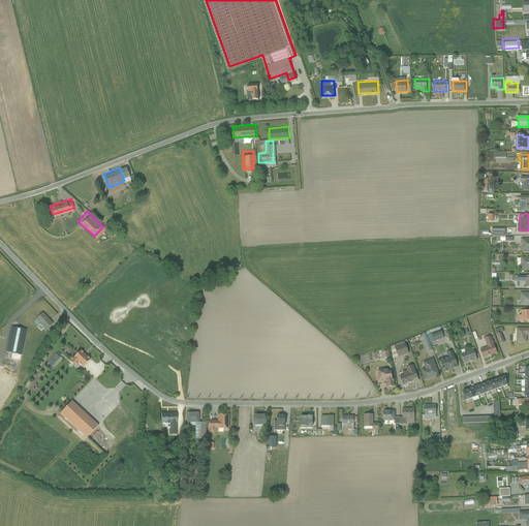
[(526,284),(528,283),(528,272),(519,273),(519,279),(526,279),(526,284)]
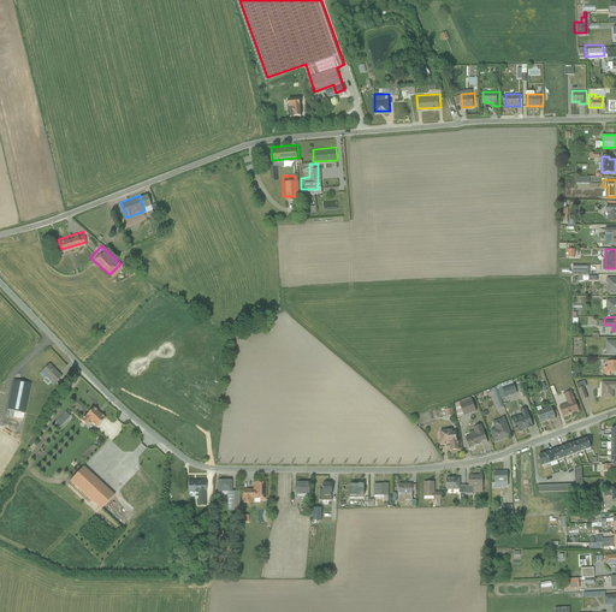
[(605,373),(615,372),(615,358),(609,358),(609,364),(605,364),(605,373)]
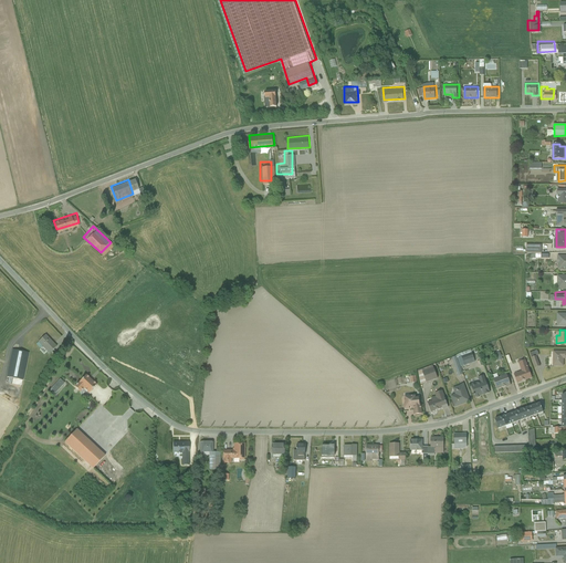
[(50,350),(56,342),(46,332),(39,340),(50,350)]
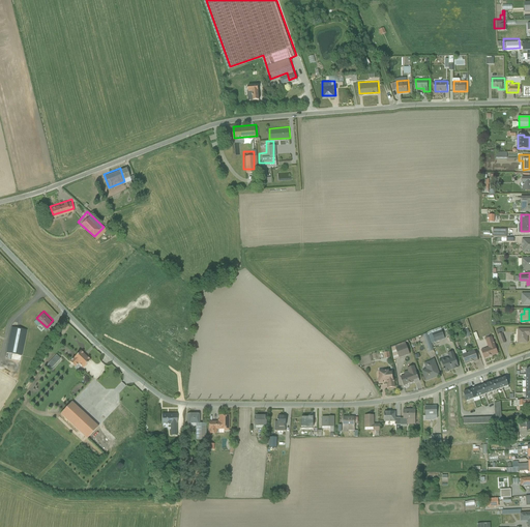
[(11,324),(7,350),(23,353),(27,326),(11,324)]
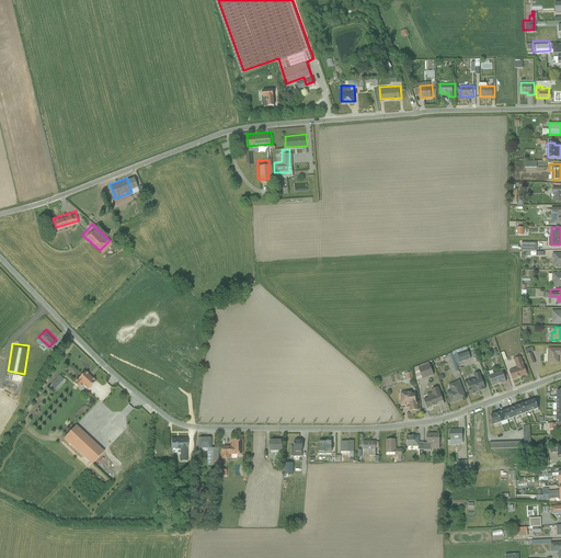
[(560,353),(560,345),(549,345),(549,361),(559,362),(560,354),(560,353)]
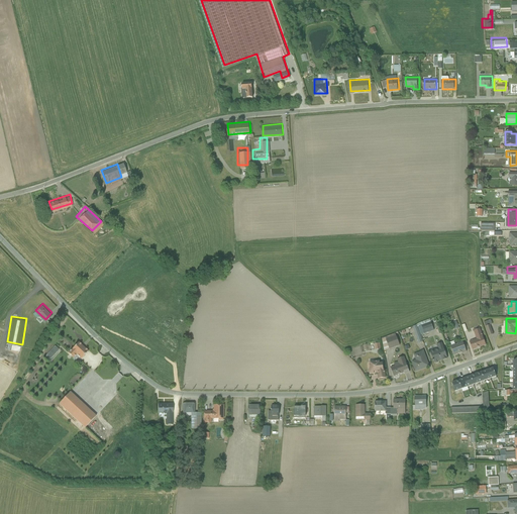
[(156,325),(170,339),(174,335),(159,321),(156,325)]
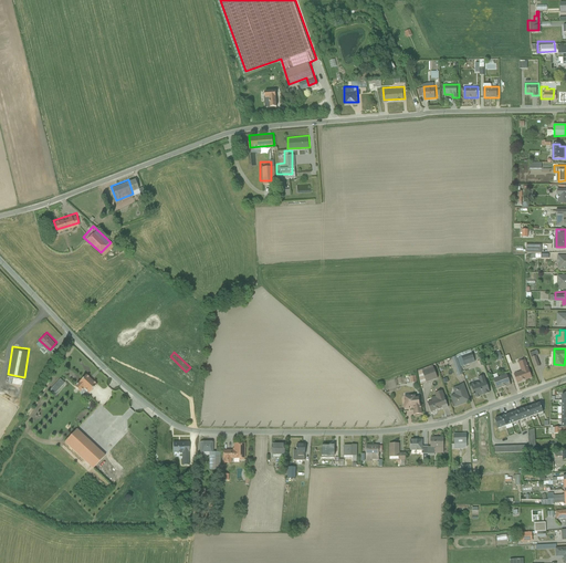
[(454,373),(459,371),(452,353),(448,354),(454,373)]
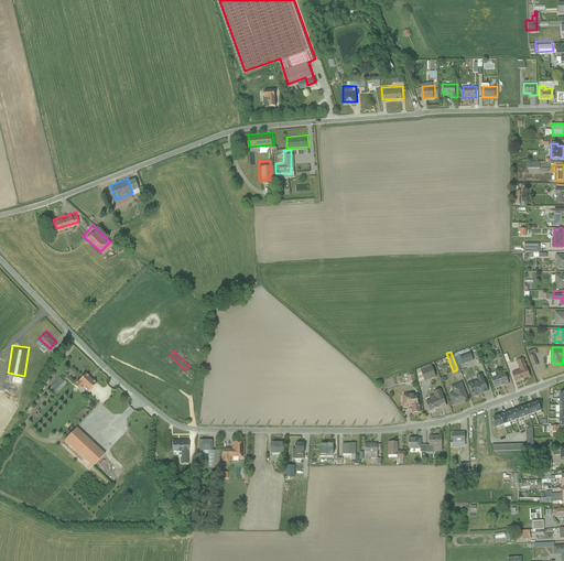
[(469,352),(457,354),(459,362),(470,359),(469,352)]
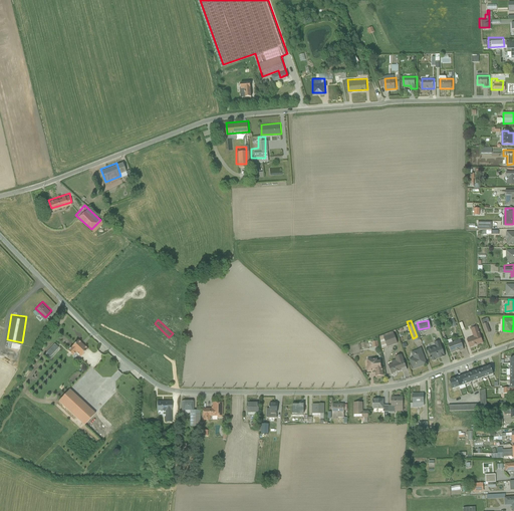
[(471,346),(484,341),(478,324),(471,327),(474,334),(468,337),(471,346)]
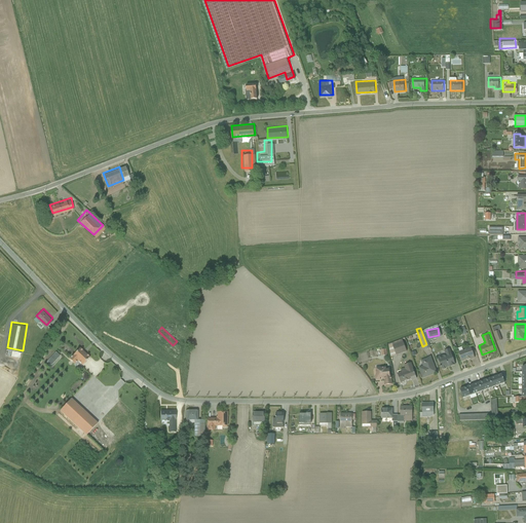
[(402,339),(389,340),(390,343),(386,343),(387,352),(392,351),(392,350),(403,349),(402,339)]
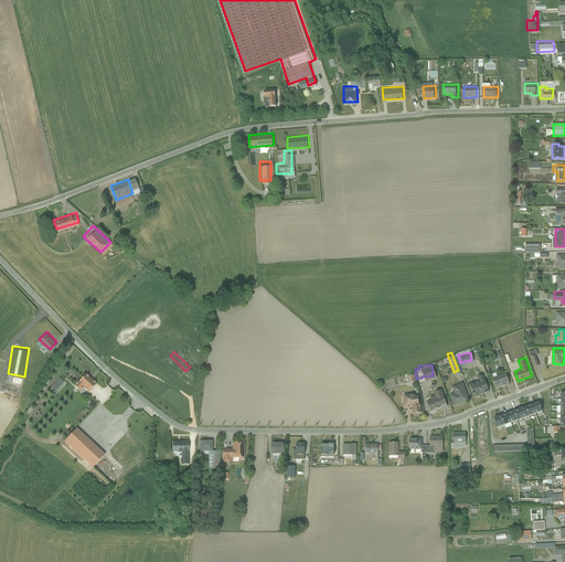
[(89,390),(97,382),(86,370),(74,382),(81,389),(84,385),(89,390)]
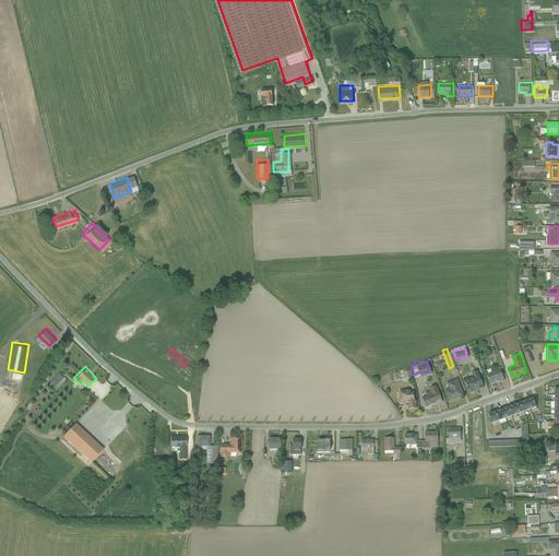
[(491,382),(506,377),(501,367),(488,373),(491,382)]
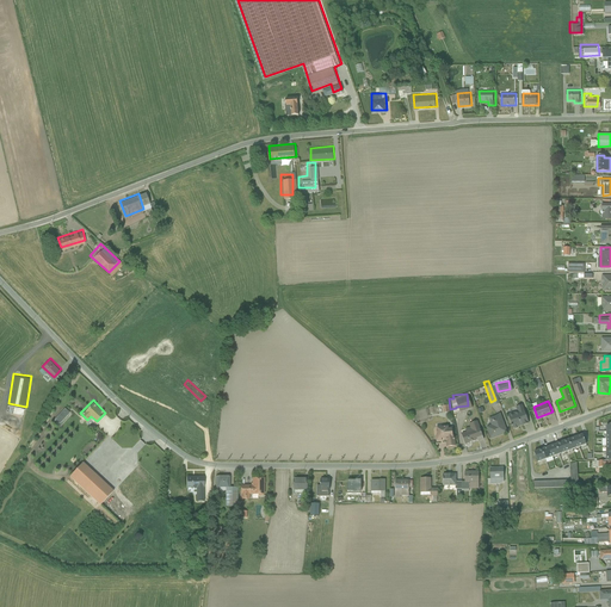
[(516,426),(531,420),(524,402),(517,406),(518,408),(511,412),(516,426)]
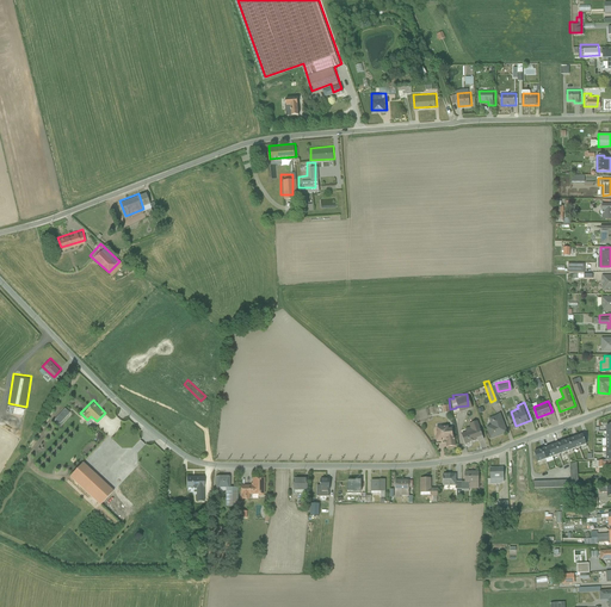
[(492,435),(508,429),(501,412),(489,415),(492,421),(487,423),(492,435)]
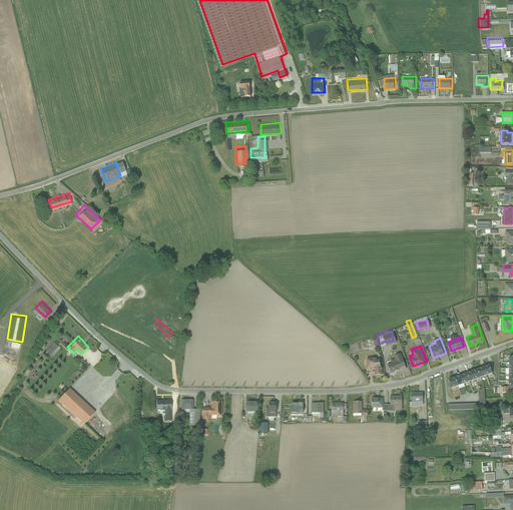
[(402,368),(401,365),(406,363),(402,351),(395,353),(396,356),(391,358),(392,360),(388,361),(391,371),(402,368)]
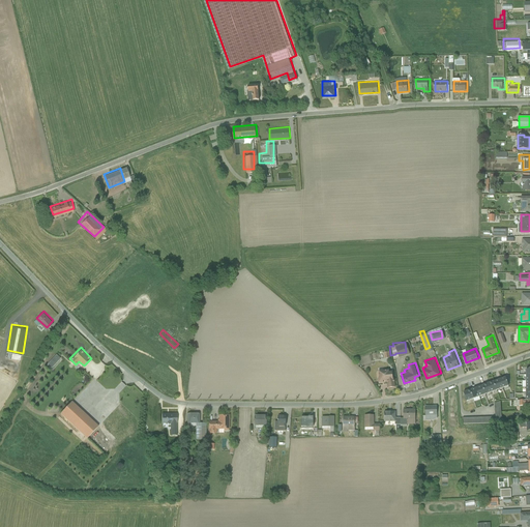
[(388,385),(395,384),(394,369),(390,369),(390,367),(379,368),(380,375),(378,375),(379,380),(387,379),(388,385)]
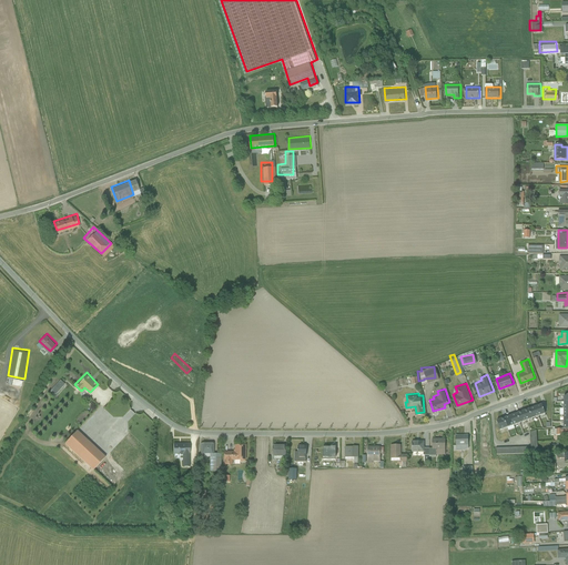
[(540,413),(547,411),(543,402),(536,404),(540,413)]
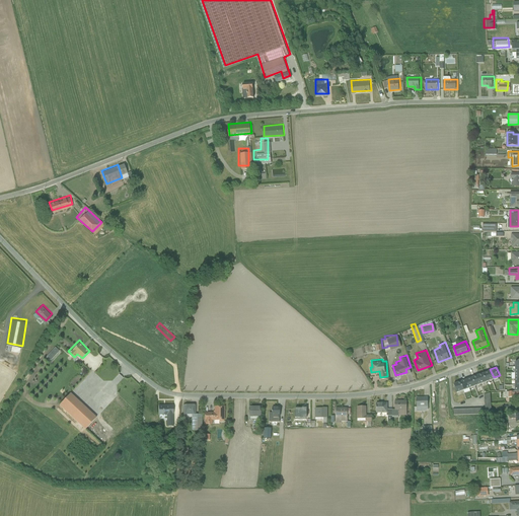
[(494,377),(490,369),(485,371),(488,380),(494,377)]
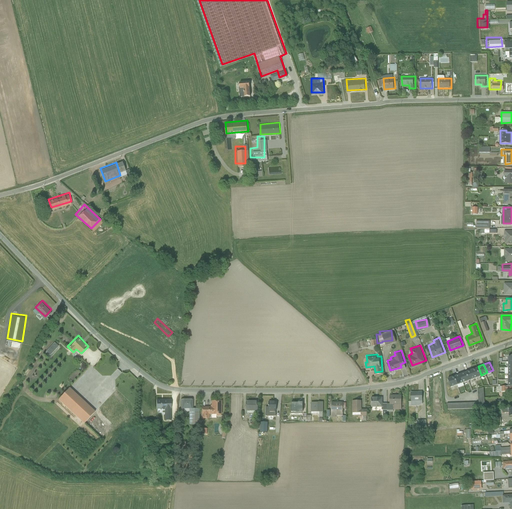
[(475,377),(481,375),(478,366),(472,368),(475,377)]
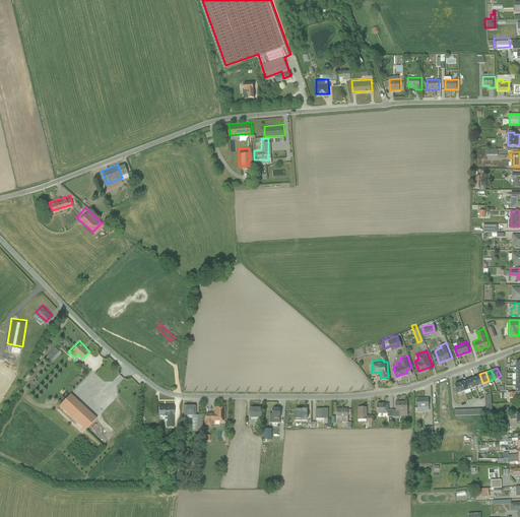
[(482,383),(479,374),(474,377),(477,385),(482,383)]
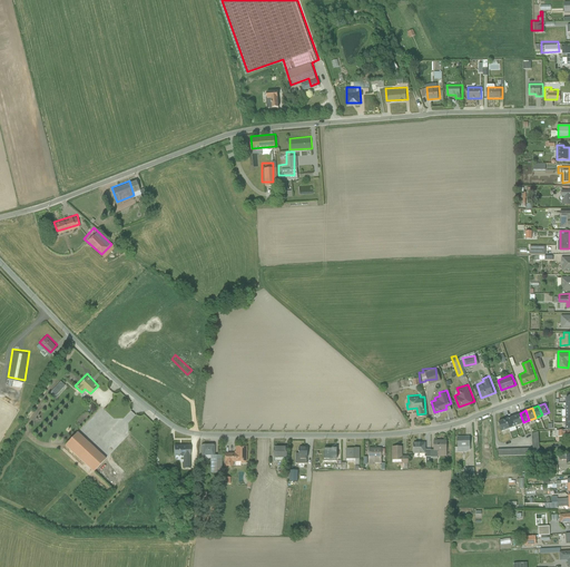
[(517,424),(523,422),(520,413),(513,416),(517,424)]
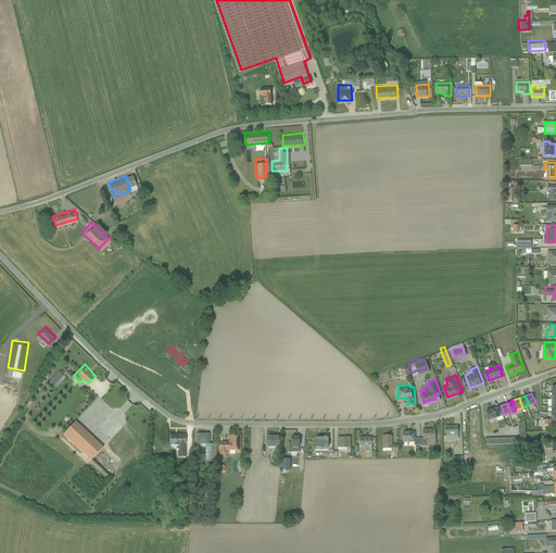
[(504,414),(501,405),(494,407),(498,416),(504,414)]
